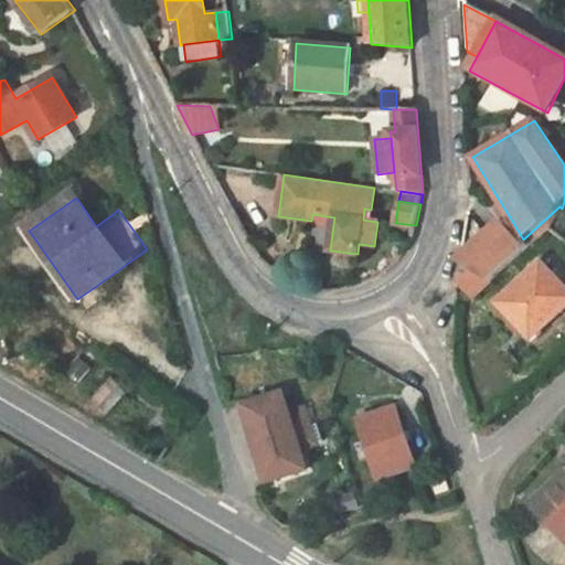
[(459,262),(473,270),(490,284),(551,230),(562,209),(560,206),(523,240),(510,217),(459,262)]
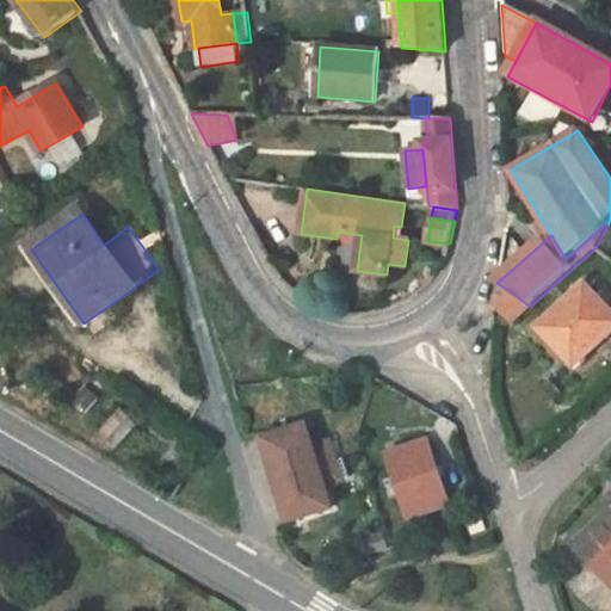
[(362,235),(338,232),(337,239),(360,242),(362,235)]
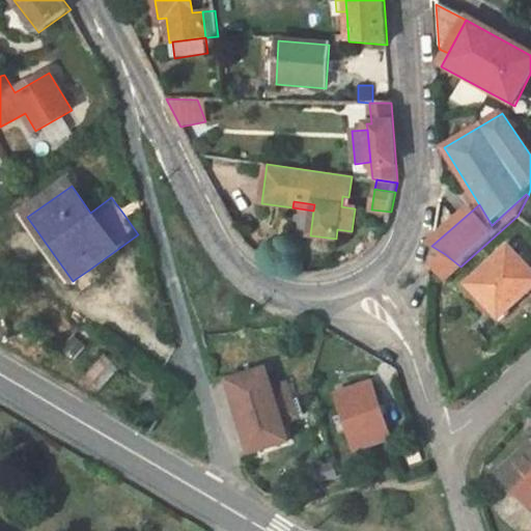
[(530,270),(509,247),(469,285),(485,303),(492,298),(505,313),(530,289),(530,270)]
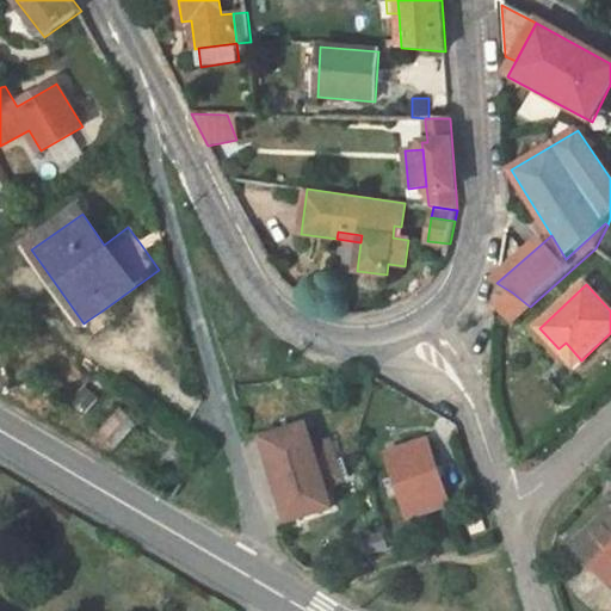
[(512,323),(530,307),(512,292),(495,306),(512,323)]
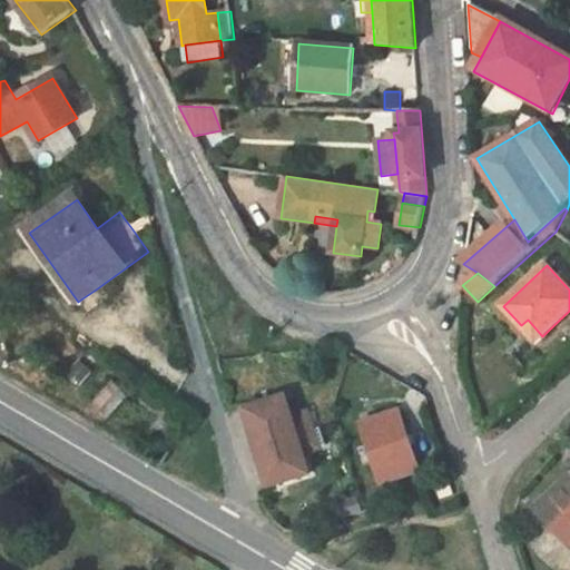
[(96,290),(82,298),(90,310),(104,301),(96,290)]
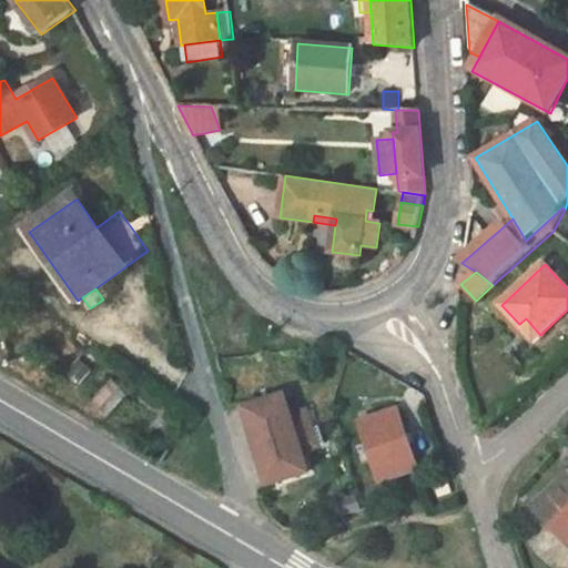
[(540,335),(526,318),(519,324),(535,341),(540,335)]
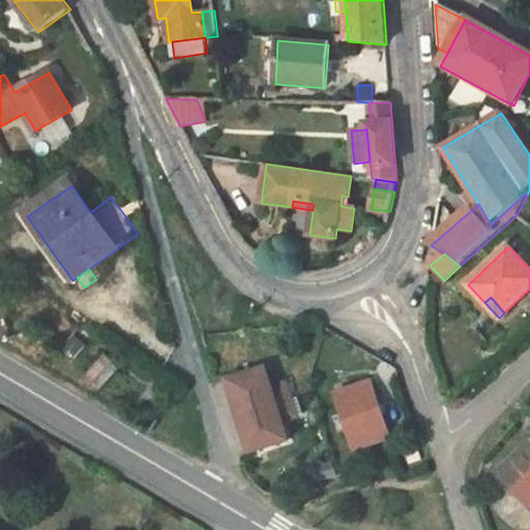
[(59,318),(46,332),(58,343),(70,327),(59,318)]
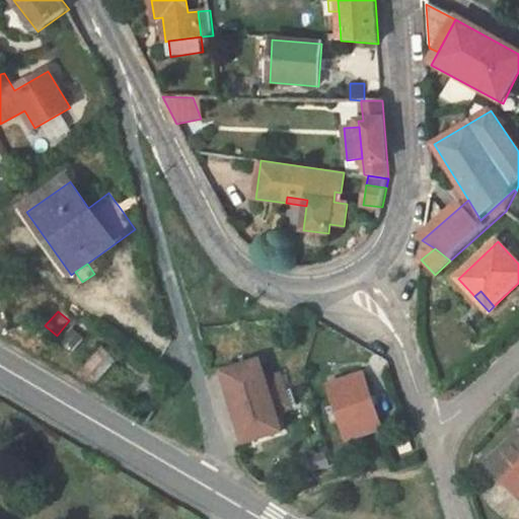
[(71,334),(63,343),(71,350),(79,342),(71,334)]
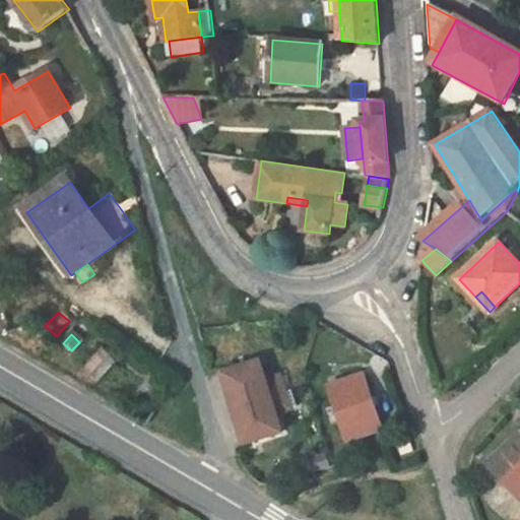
[(102,347),(82,369),(92,377),(110,358),(111,355),(102,347)]
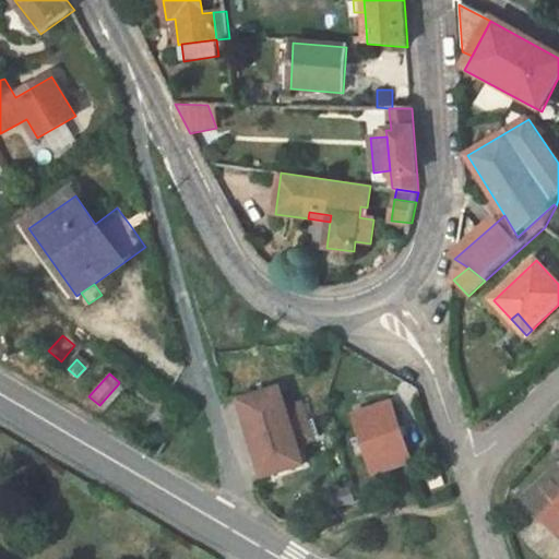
[(118,384),(99,405),(105,411),(123,390),(118,384)]
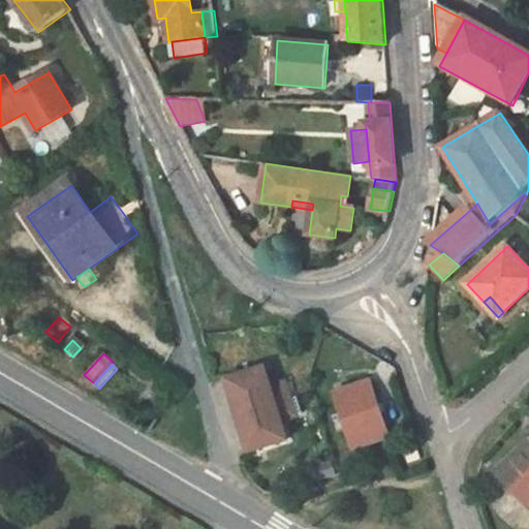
[(245,429),(252,452),(288,439),(282,419),(272,386),(266,368),(228,379),(236,401),(242,400),(251,427),(245,429)]
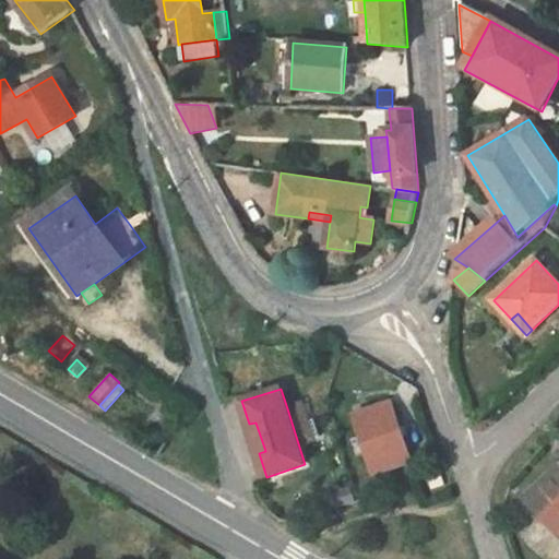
[(368,453),(375,475),(413,462),(392,401),(354,414),(361,436),(368,453)]
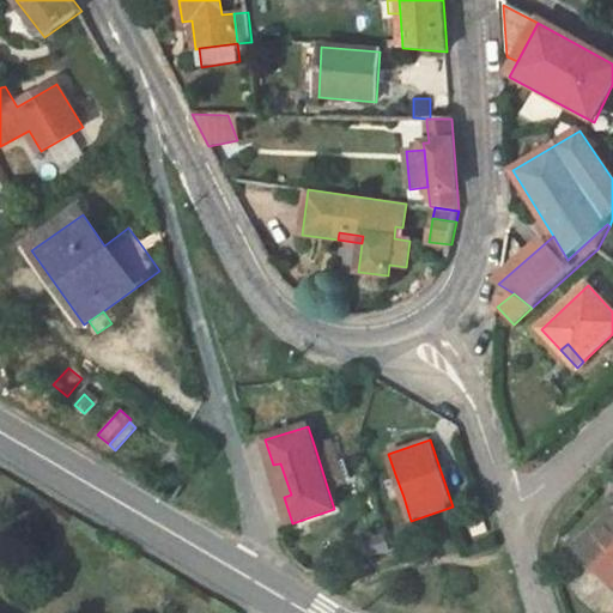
[(331,443),(315,448),(327,486),(344,481),(331,443)]
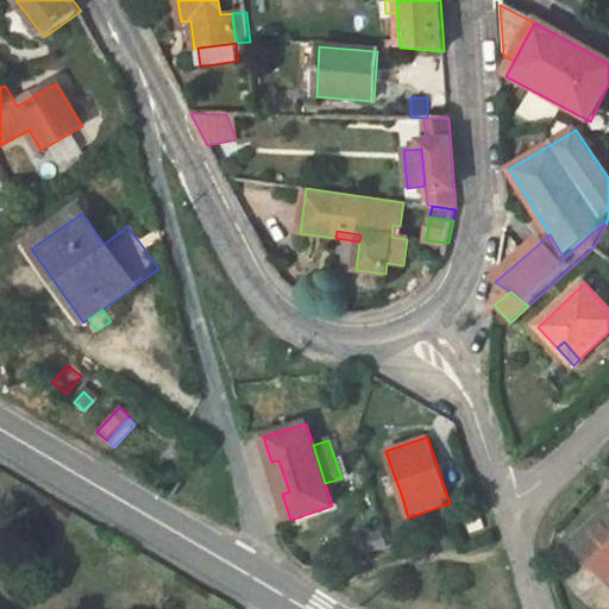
[(278,460),(271,462),(276,477),(282,494),(289,491),(278,460)]
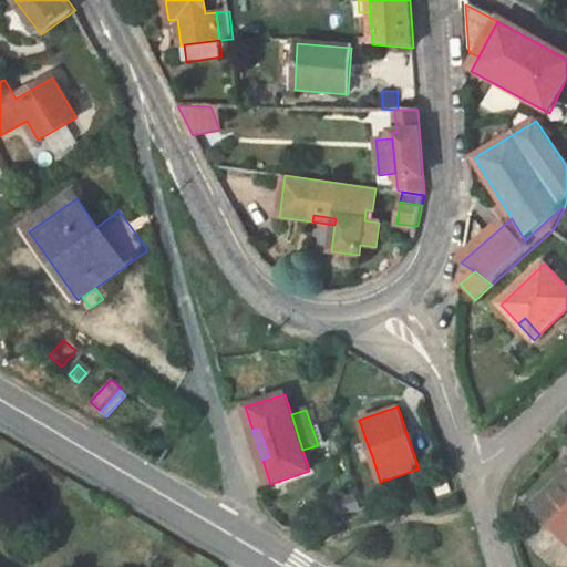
[(373,460),(367,442),(354,446),(360,464),(373,460)]
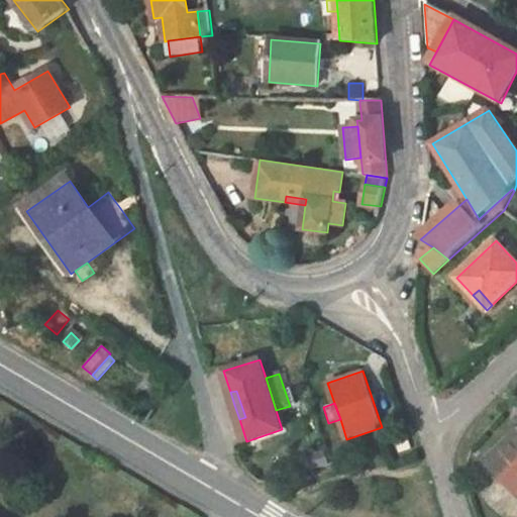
[(516,434),(488,462),(516,493),(516,434)]
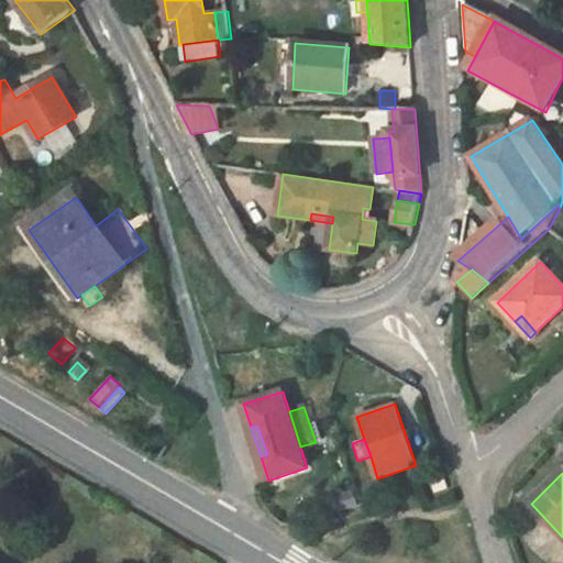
[(444,475),(431,479),(435,493),(449,488),(444,475)]
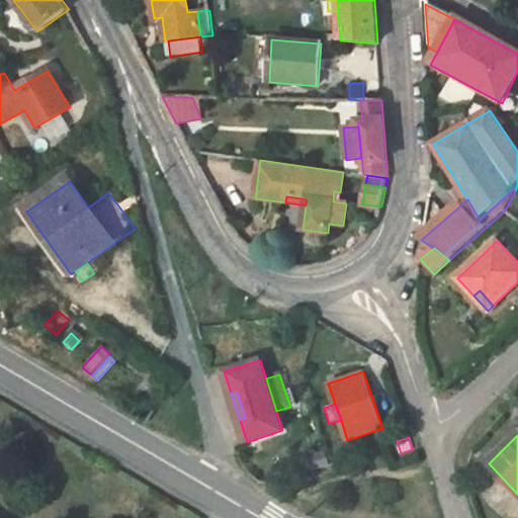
[(326,454),(309,460),(313,472),(330,467),(326,454)]
